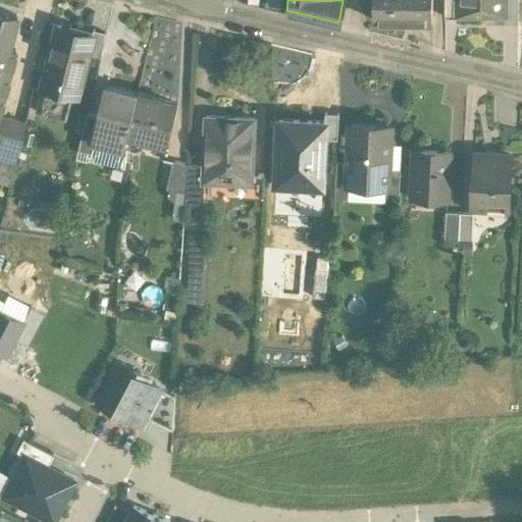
[(431,0),(372,0),(373,20),(432,21),(431,0)]
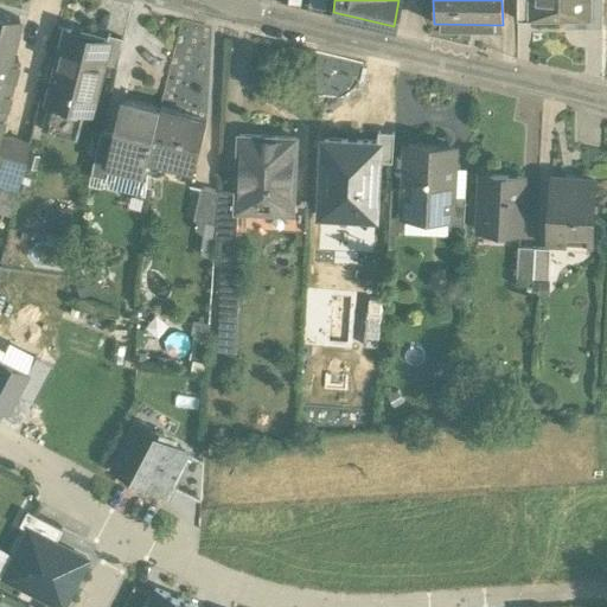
[(531,17),(530,0),(516,0),(517,20),(532,20),(532,17),(531,17)]
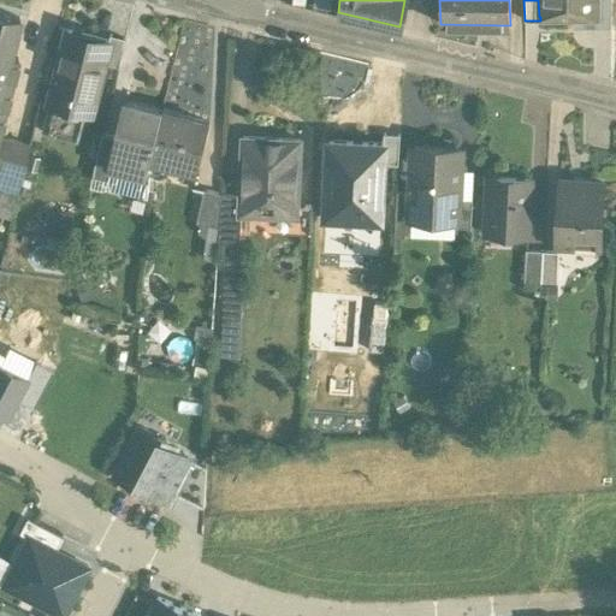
[(538,0),(539,17),(540,17),(572,17),(572,28),(594,28),(593,18),(596,18),(596,0),(538,0)]
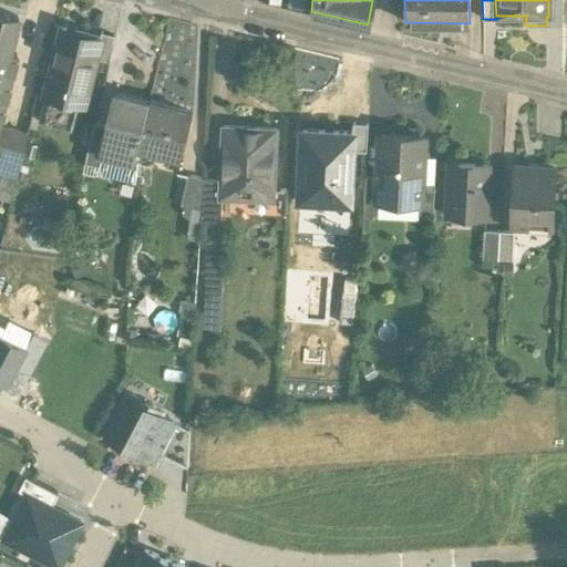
[(562,0),(548,0),(548,17),(546,17),(547,26),(562,24),(562,0)]
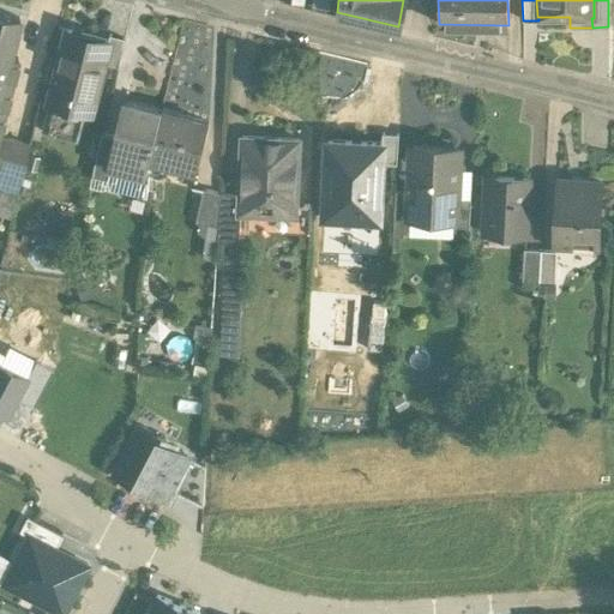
[(0,13),(0,53),(8,55),(18,18),(0,13)]
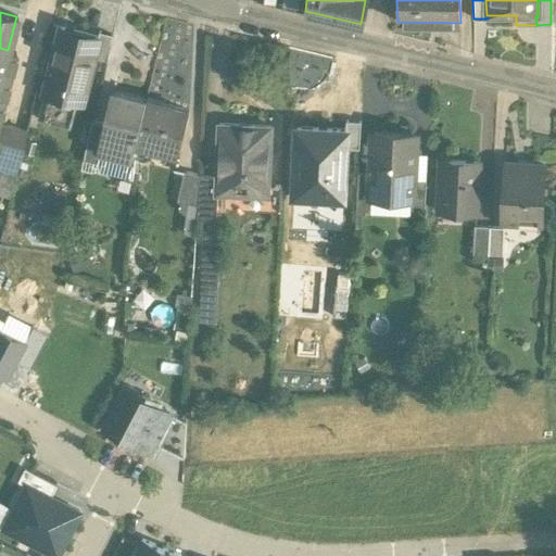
[(98,37),(61,27),(45,92),(38,118),(59,124),(65,98),(83,102),(93,58),(99,37),(98,37)]
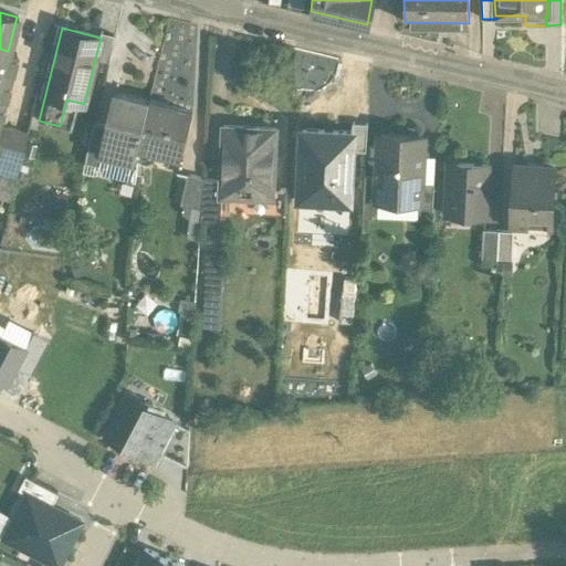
[(115,35),(101,32),(100,38),(101,38),(95,59),(108,61),(115,35)]
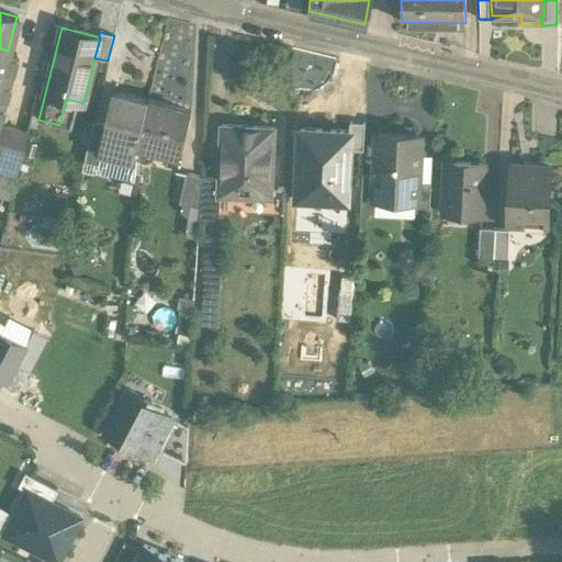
[(0,48),(0,111),(15,53),(8,51),(0,48)]
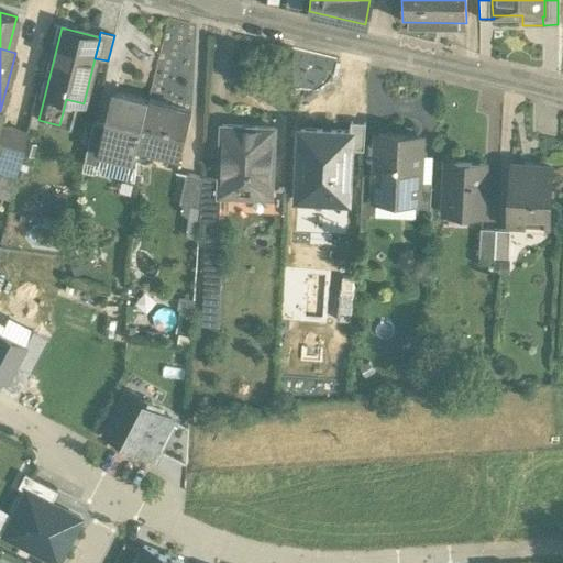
[(147,101),(113,92),(106,124),(106,125),(107,127),(100,151),(101,151),(134,158),(136,146),(147,101)]
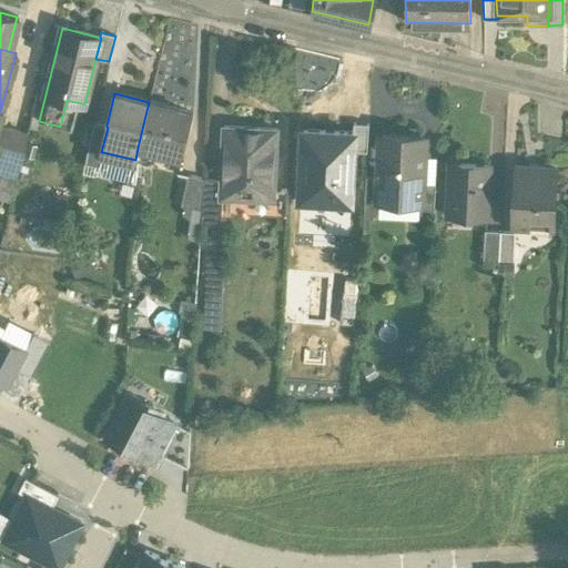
[(193,112),(149,102),(138,148),(182,158),(193,112)]
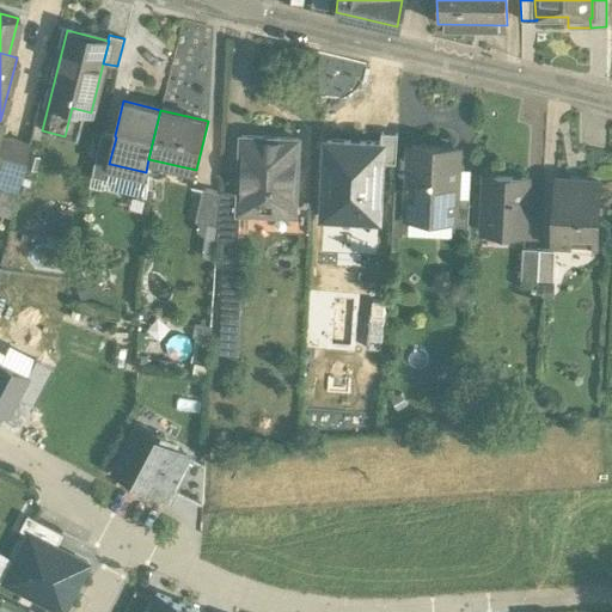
[(106,134),(102,132),(96,155),(92,176),(108,179),(110,164),(109,164),(116,138),(115,136),(115,135),(106,134)]
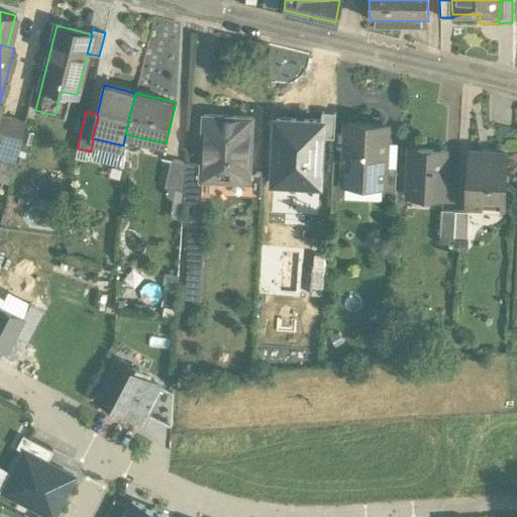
[(334,138),(335,113),(322,113),(321,120),(323,120),(322,138),(334,138)]
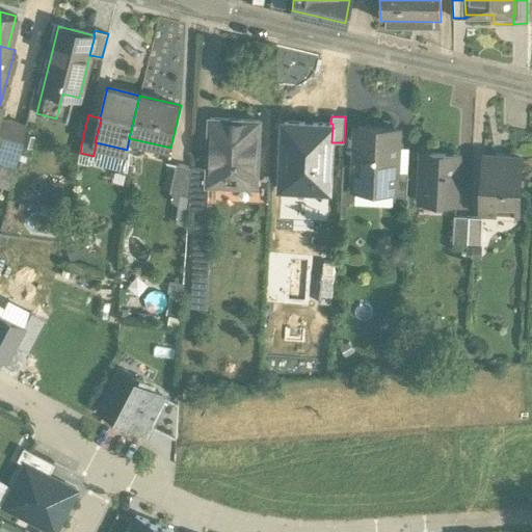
[(25,125),(0,117),(0,187),(8,189),(25,125)]
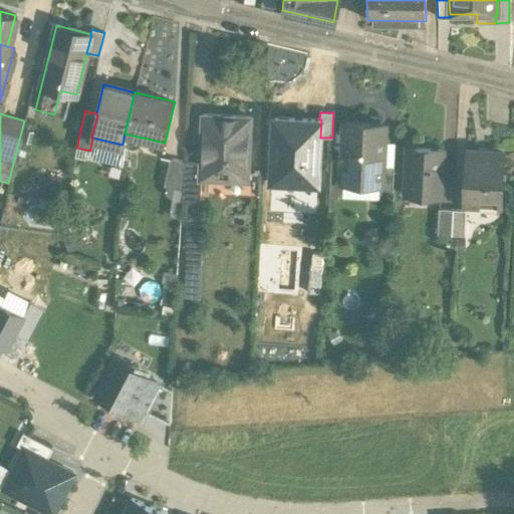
[(250,116),(202,113),(200,165),(200,179),(201,179),(247,180),(250,116)]
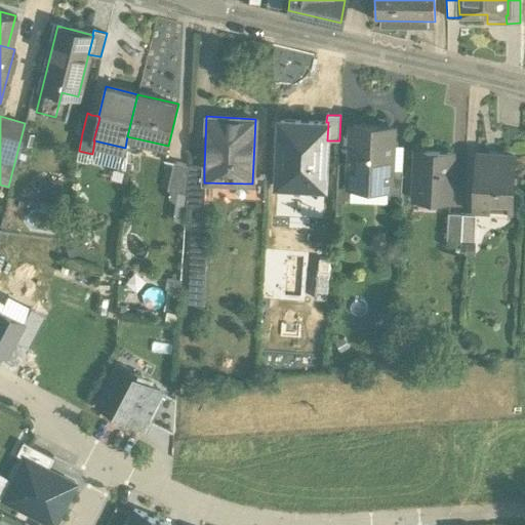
[(281,120),(278,185),(325,187),(327,140),(328,122),(326,122),(281,120)]
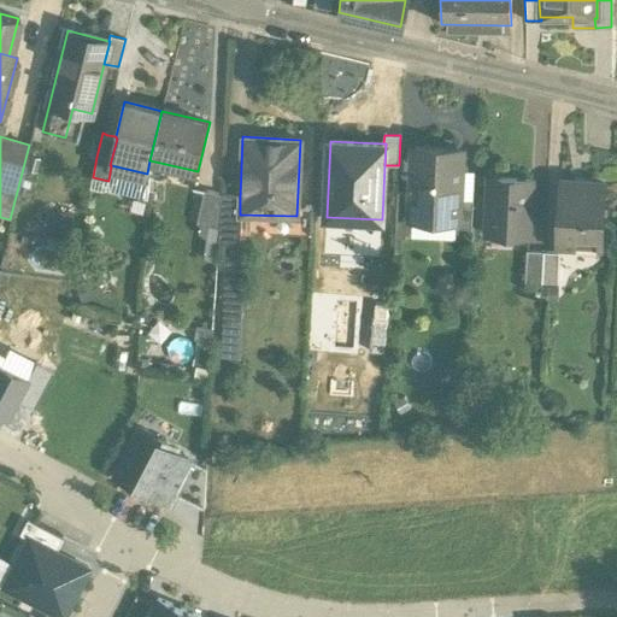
[(460,151),(415,148),(412,192),(411,218),(412,218),(456,221),(457,221),(458,200),(460,151)]
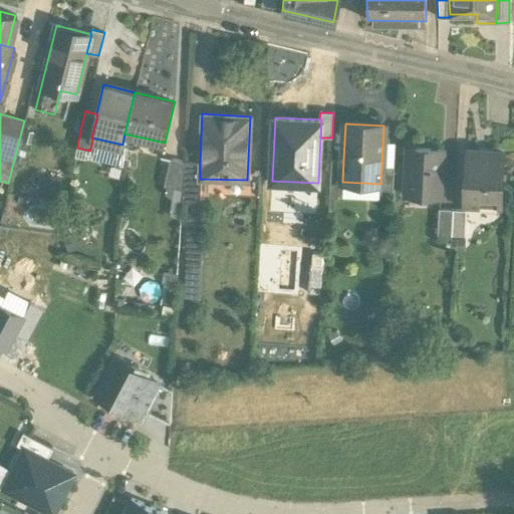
[(443,149),(407,146),(405,193),(441,197),(443,149)]
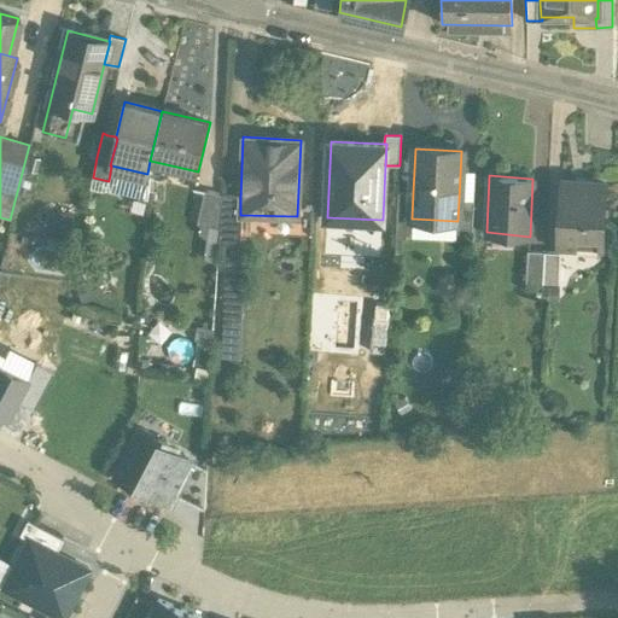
[(605,184),(561,181),(558,246),(601,249),(605,184)]
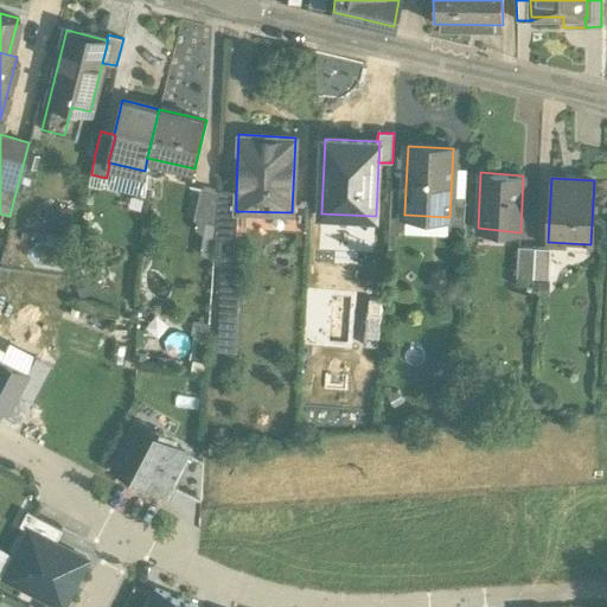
[(218,190),(200,186),(193,218),(216,223),(218,190)]
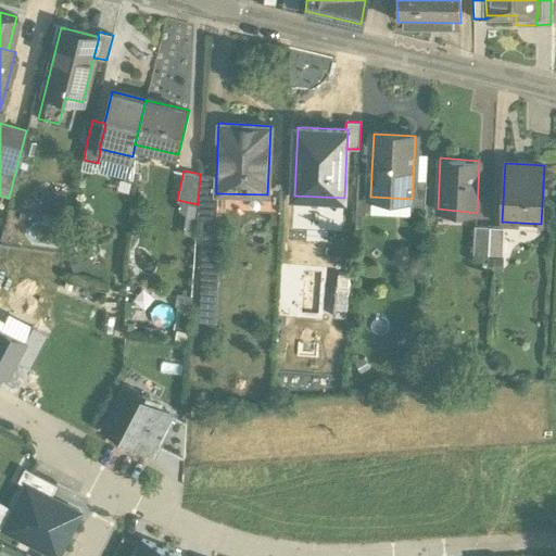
[(371,173),(358,173),(356,211),(370,212),(371,197),(370,197),(371,173)]
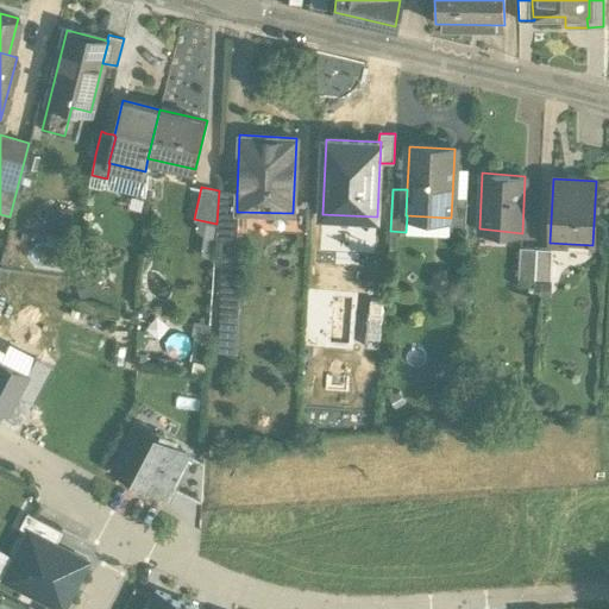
[(237,195),(219,190),(217,224),(215,240),(237,242),(238,212),(237,212),(237,195)]
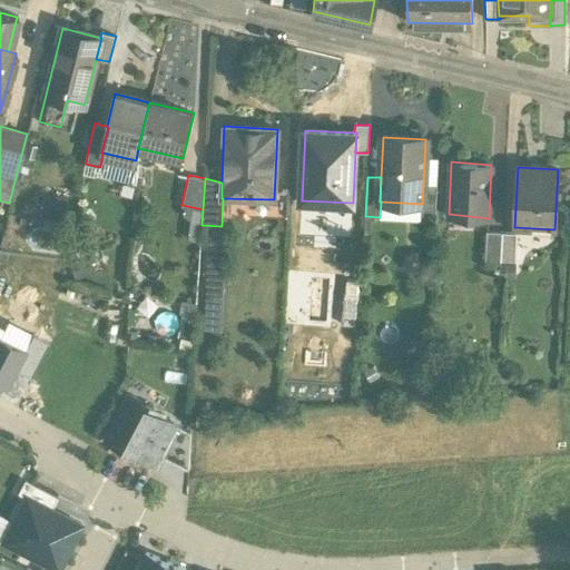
[(436,185),(423,185),(422,204),(421,204),(421,210),(435,212),(436,185)]
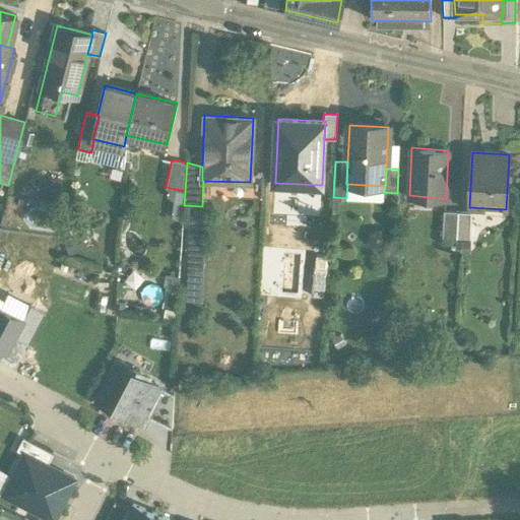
[(457,211),(444,210),(442,243),(456,244),(456,238),(457,211)]
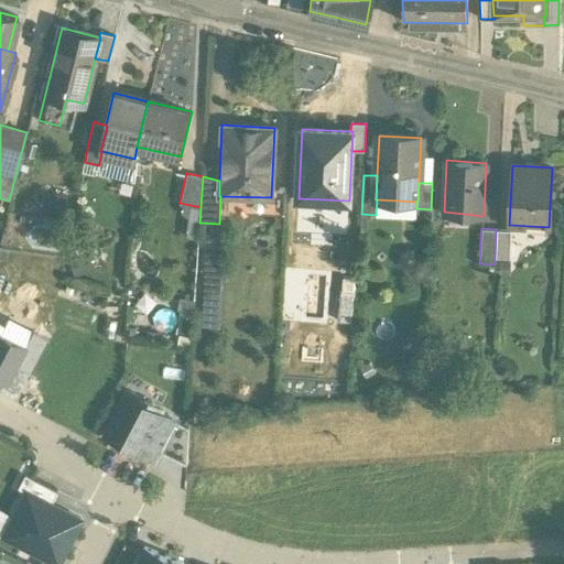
[(511,230),(496,229),(495,258),(509,259),(511,230)]
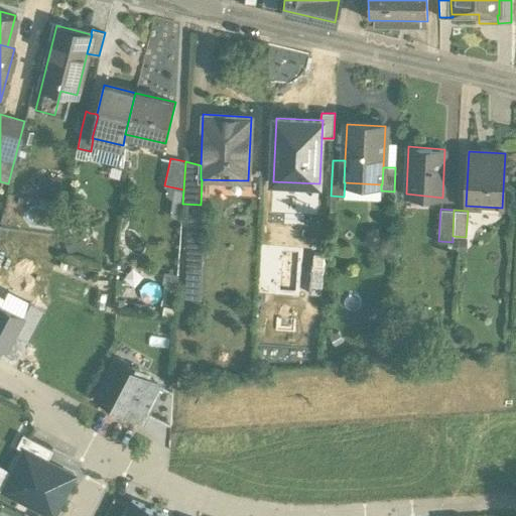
[(22,317),(13,336),(27,343),(43,310),(29,303),(22,317)]
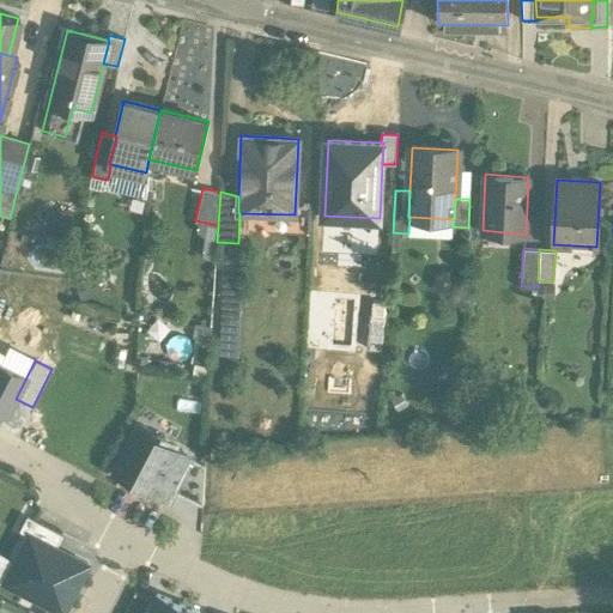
[(0,414),(6,418),(16,399),(26,377),(0,364),(0,414)]
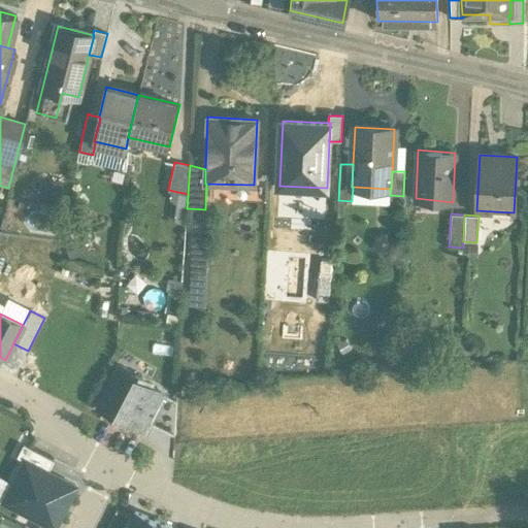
[(150,423),(163,394),(140,383),(142,378),(121,367),(100,408),(145,431),(150,423)]
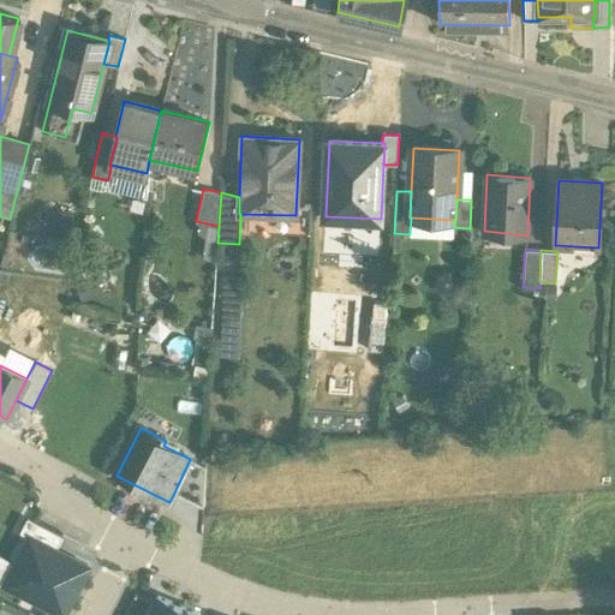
[(190,459),(174,493),(204,507),(207,467),(190,459)]
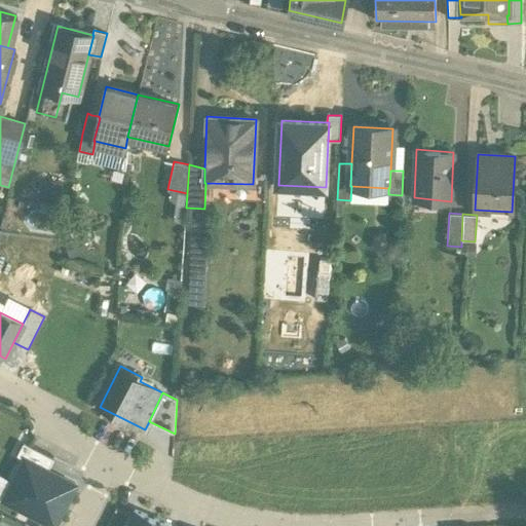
[(23,457),(46,470),(51,458),(22,443),(16,454),(23,457)]
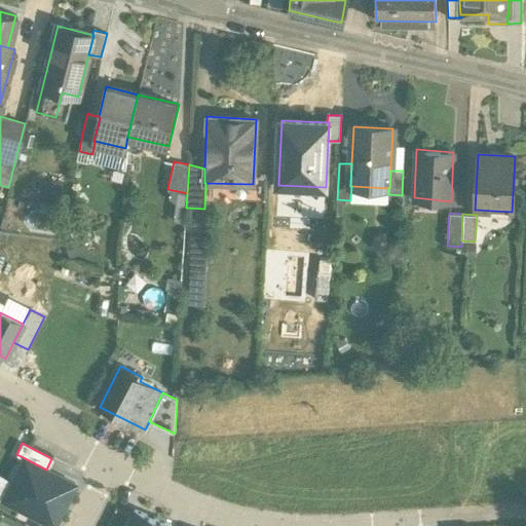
[(46,470),(23,457),(2,499),(54,525),(75,484),(46,470)]
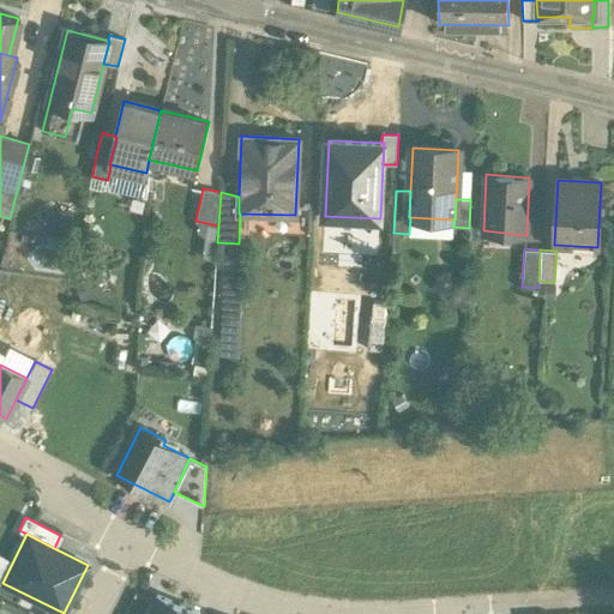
[(196,613),(198,612),(157,596),(149,613),(196,613)]
